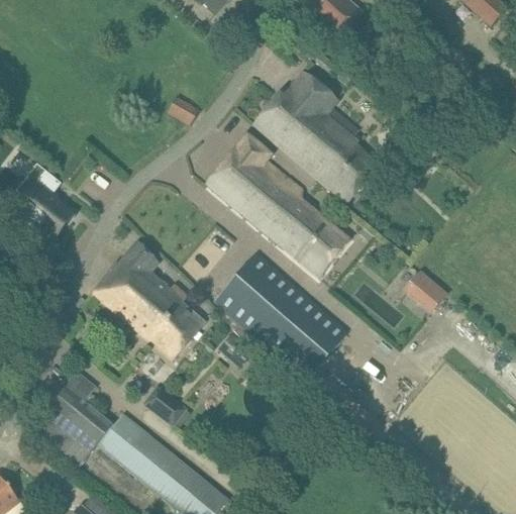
[(198,0),(213,13),(224,0),(198,0)]
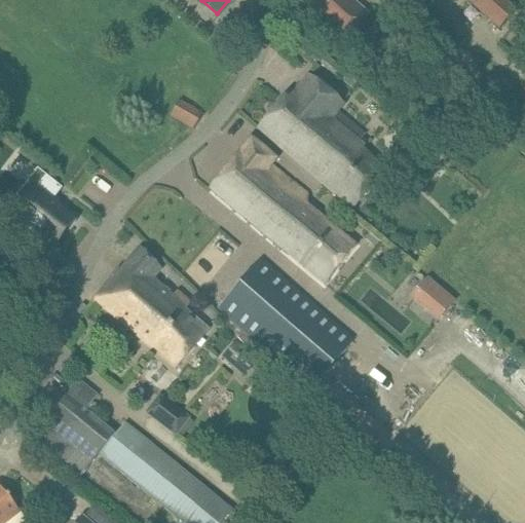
[(317,0),(308,11),(341,43),(366,16),(348,0),(317,0)]
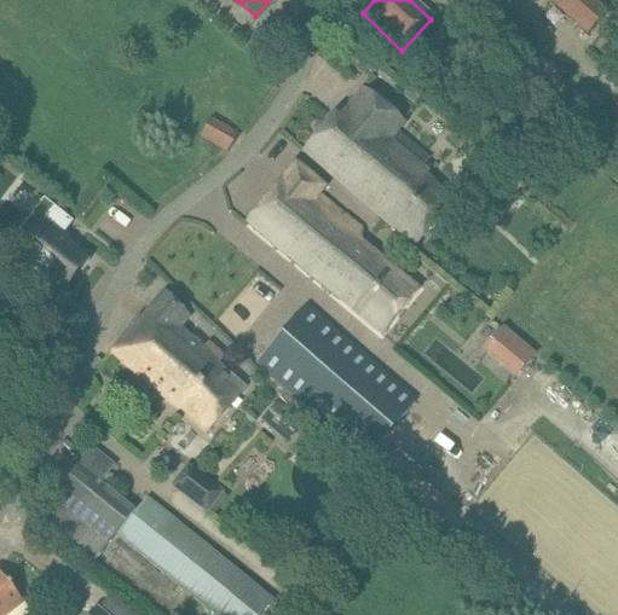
[(455,0),(486,28),(503,10),(500,6),(504,0),(455,0)]
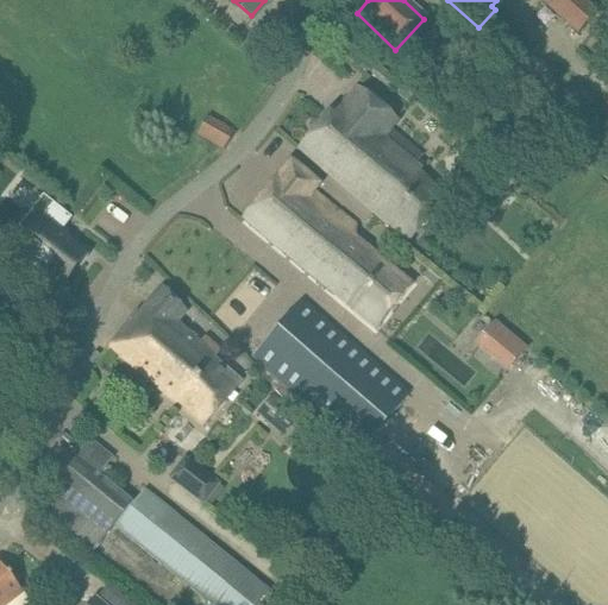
[(543,0),(578,32),(597,10),(587,0),(543,0)]
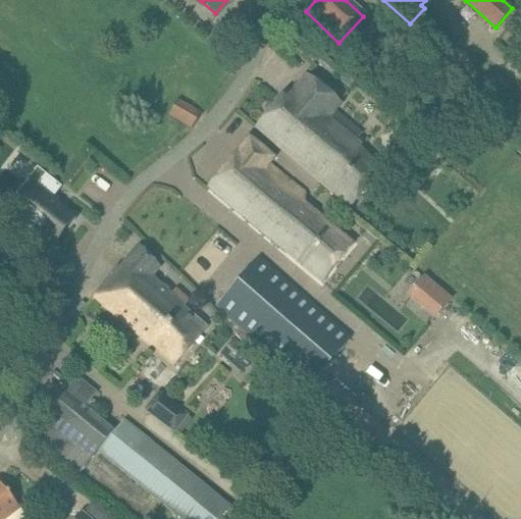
[(340,68),(334,74),(348,85),(352,79),(340,68)]
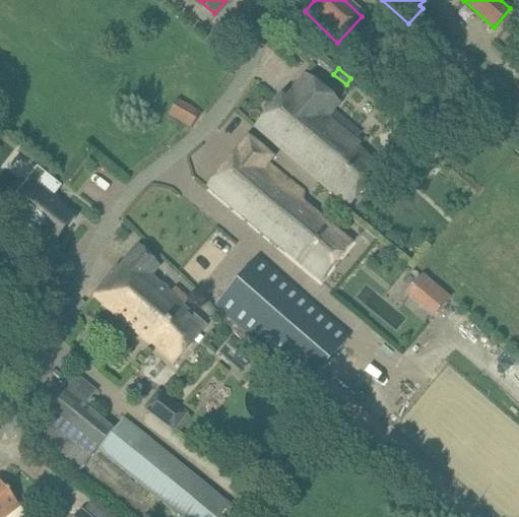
[(320,197),(336,211),(344,202),(347,205),(379,168),(355,147),(360,143),(354,139),(361,132),(332,108),(337,103),(319,87),(304,74),(283,100),(279,97),(254,125),(269,138),(327,188),(320,197)]
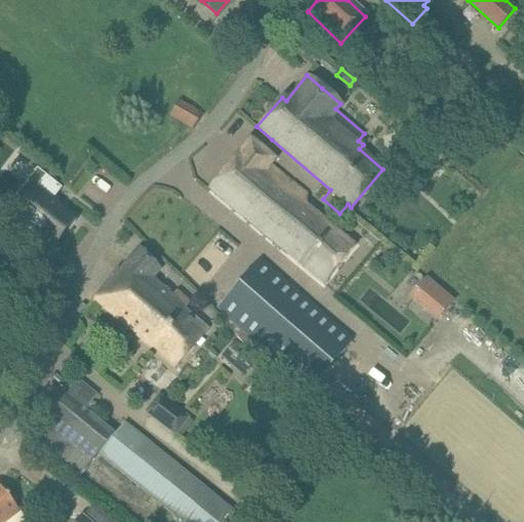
[(169,114),(193,126),(203,112),(179,99),(169,114)]
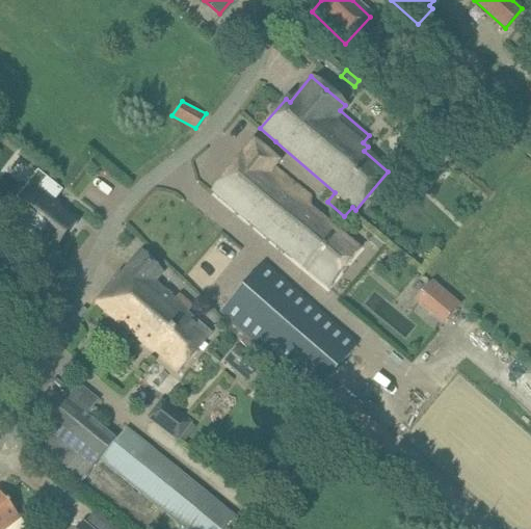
[(211,189),(327,286),(360,246),(311,207),(312,195),(313,193),(276,164),(281,160),(253,136),(211,189)]
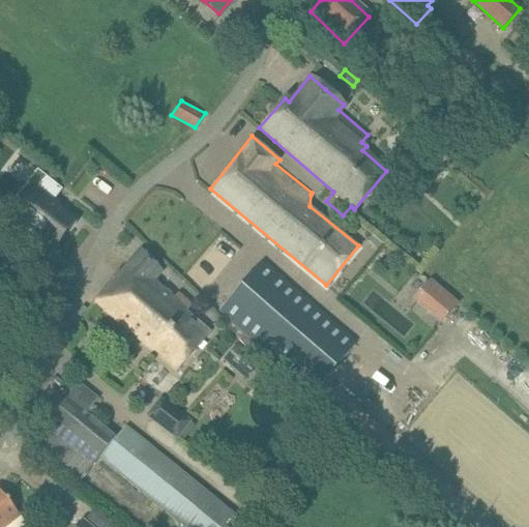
[(11,214),(9,217),(16,223),(13,226),(23,233),(26,229),(52,250),(53,247),(51,245),(71,218),(75,221),(76,220),(52,200),(61,187),(42,173),(35,168),(26,180),(13,196),(25,204),(15,217),(11,214)]
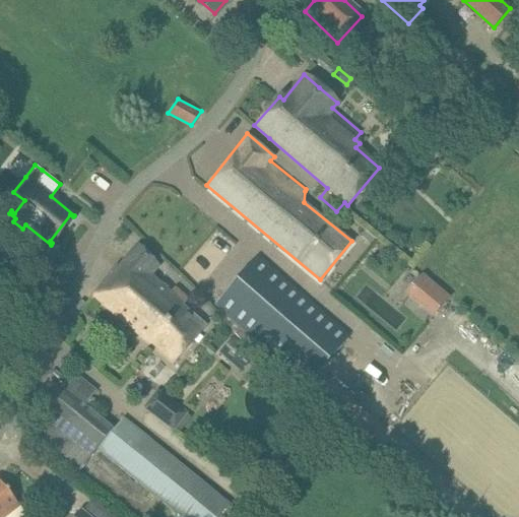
[(108,308),(175,362),(207,325),(150,273),(159,263),(153,257),(137,245),(126,256),(118,267),(116,265),(92,295),(108,308)]
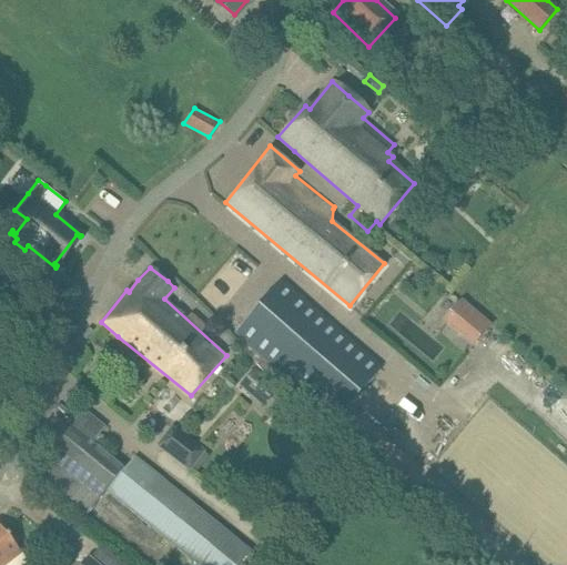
[(234,331),(335,417),(381,365),(280,278),(234,331)]
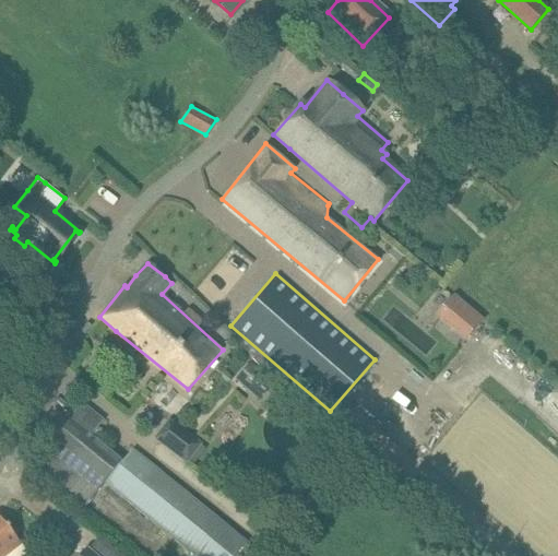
[(454,294),(440,310),(469,335),(483,318),(454,294)]
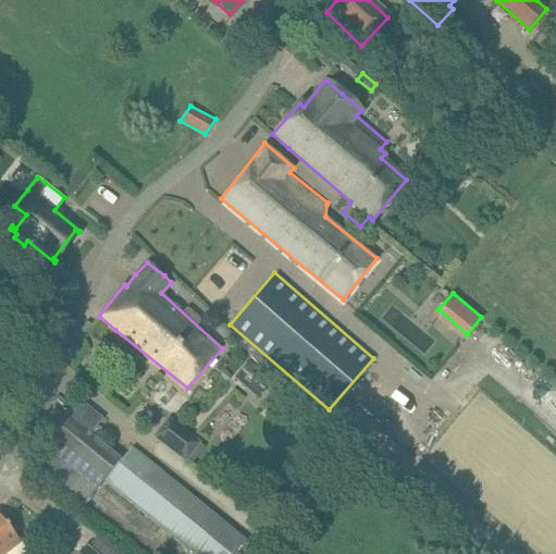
[(234,377),(257,396),(269,384),(245,364),(234,377)]
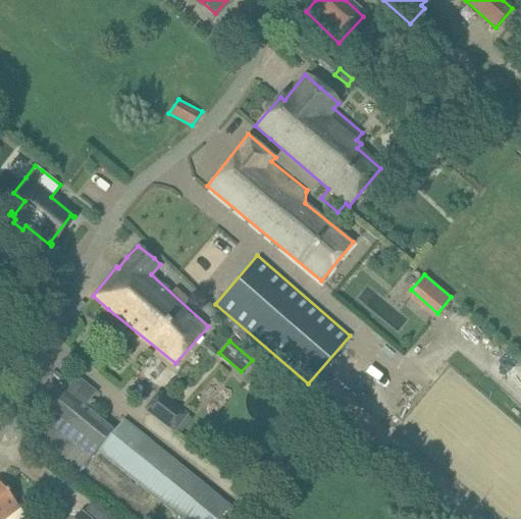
[(79,472),(98,448),(187,518),(215,518),(229,502),(122,416),(113,428),(85,406),(97,391),(77,374),(30,433),(79,472)]
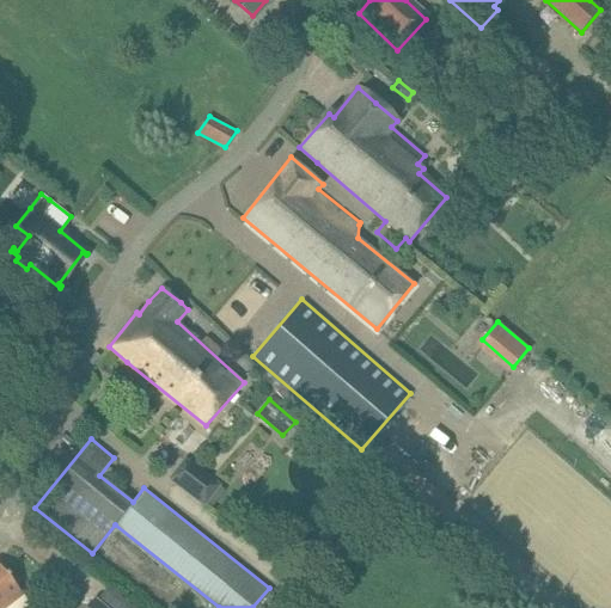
[(169,477),(203,504),(221,483),(185,455),(169,477)]
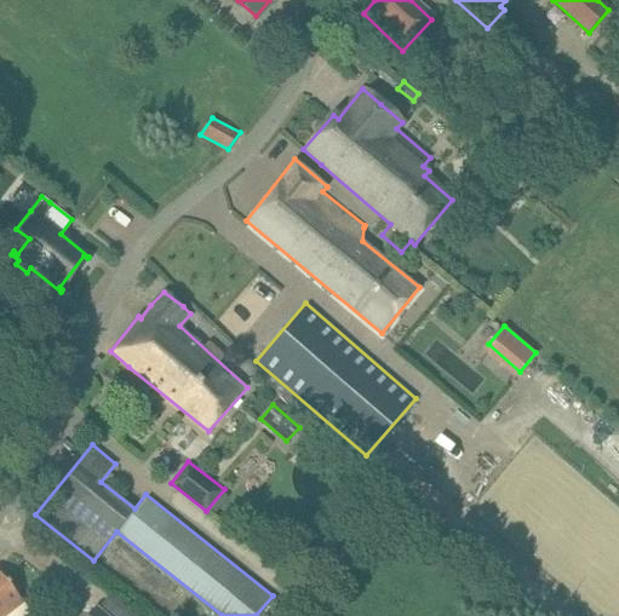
[(0,615),(24,615),(30,612),(6,581),(0,573),(0,615)]
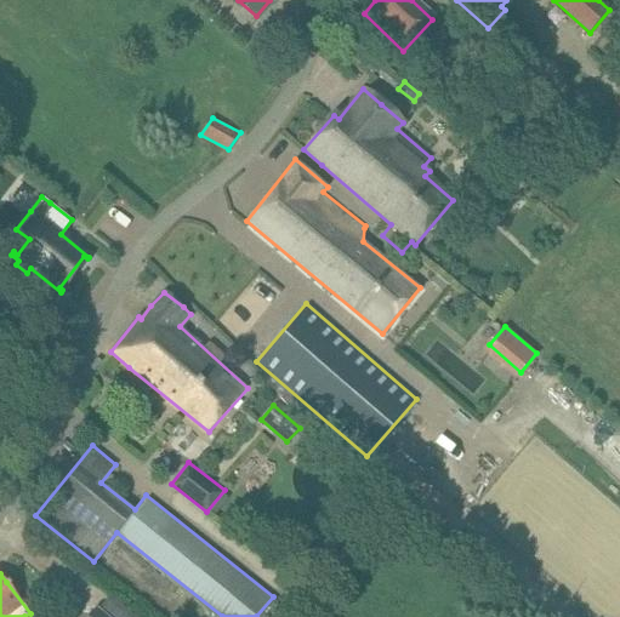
[(91,616),(140,616),(112,593),(98,610),(91,616)]
